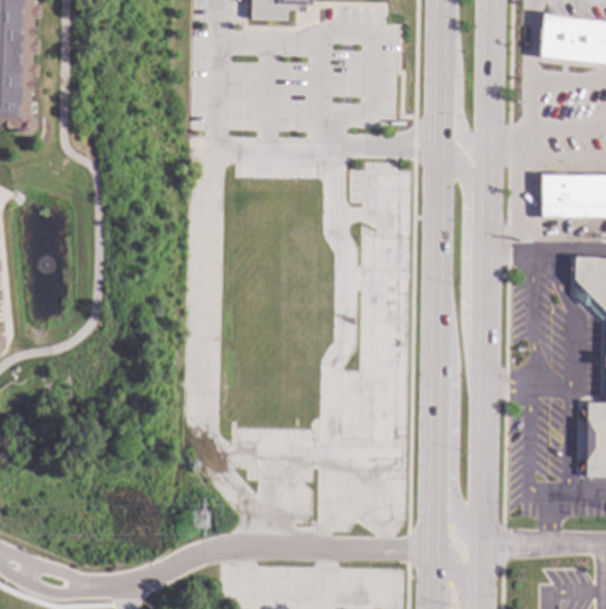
[(33,0),(33,5),(41,6),(41,18),(33,18),(33,26),(36,26),(36,37),(32,37),(32,41),(39,41),(39,53),(32,53),(32,63),(39,63),(38,76),(32,75),(32,78),(35,79),(35,89),(31,89),(30,111),(37,118),(37,129),(30,134),(22,134),(14,126),(0,125),(0,0),(33,0)]
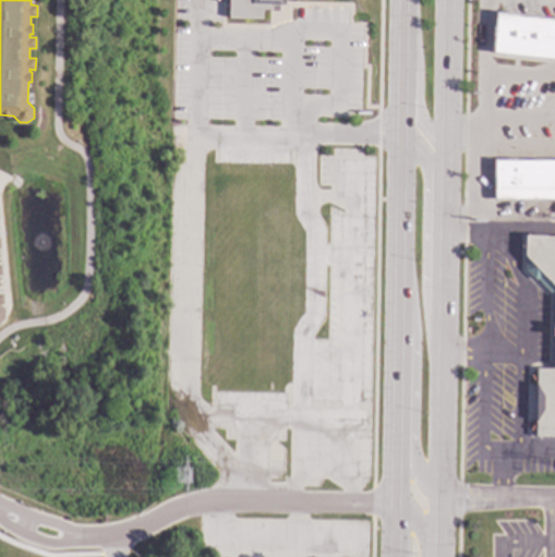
[(286,0),(286,4),(270,4),(270,10),(263,10),(263,19),(230,17),(230,0),(286,0)]
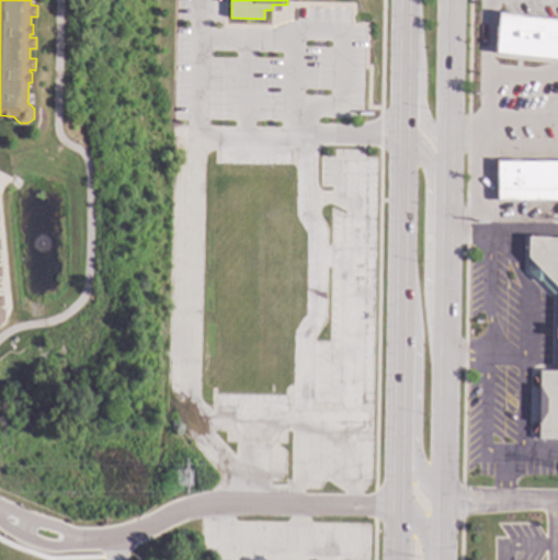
[(557,60),(553,60),(496,54),(500,13),(557,19),(557,60)]
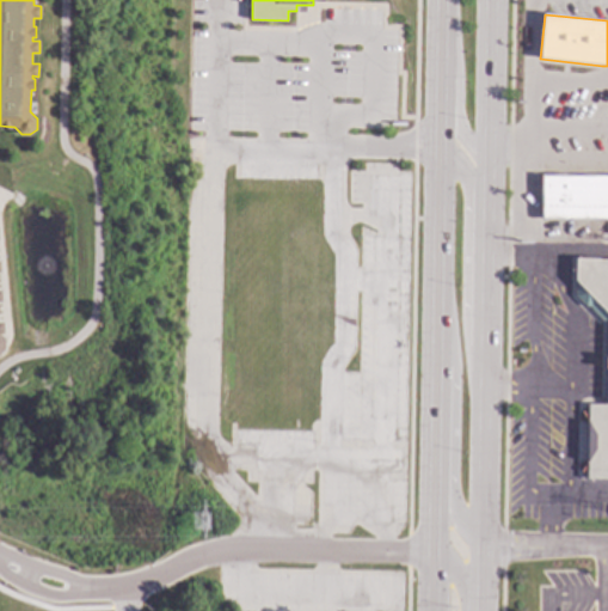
[(607,219),(542,220),(542,176),(607,175),(607,219)]
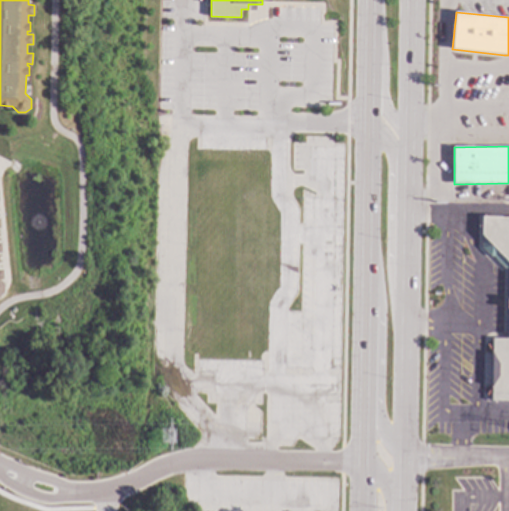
[(508,401),(493,401),(494,338),(507,339),(508,270),(494,257),(492,257),(482,248),(483,216),(508,216),(508,401)]
